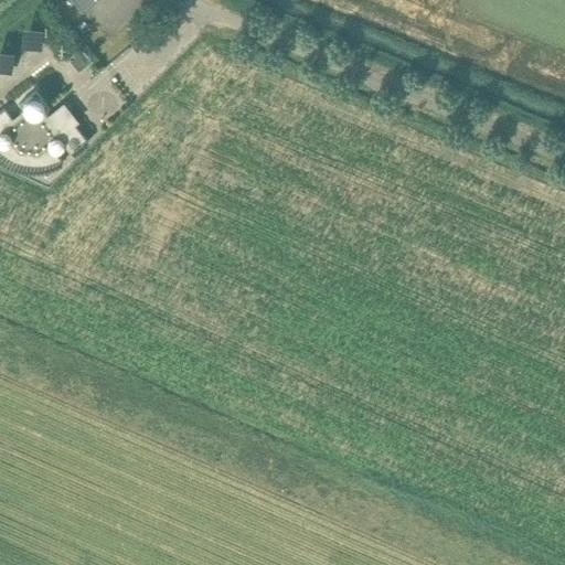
[(74,0),(84,11),(96,0),(74,0)]
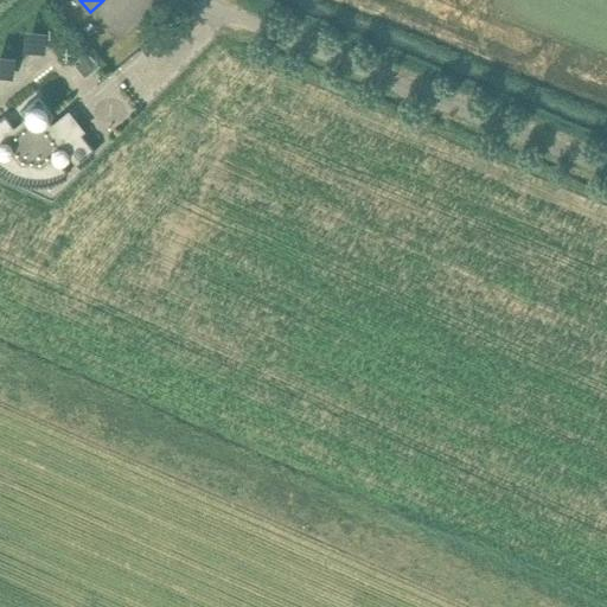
[(30,26),(29,49),(58,50),(58,26),(30,26)]
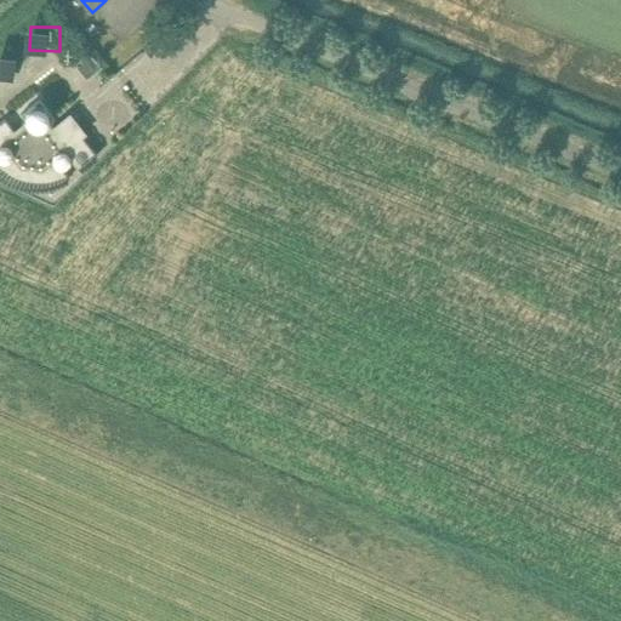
[(89,51),(74,64),(86,78),(101,64),(89,51)]
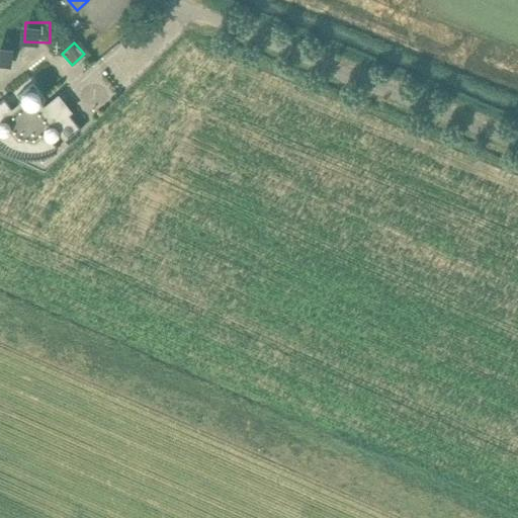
[(21,100),(12,109),(4,98),(0,101),(0,131),(2,134),(0,136),(0,146),(5,150),(13,153),(21,155),(30,156),(41,155),(54,150),(57,148),(51,141),(60,132),(67,141),(80,131),(69,113),(72,110),(59,93),(42,105),(39,102),(45,98),(32,82),(17,95),(21,100)]
